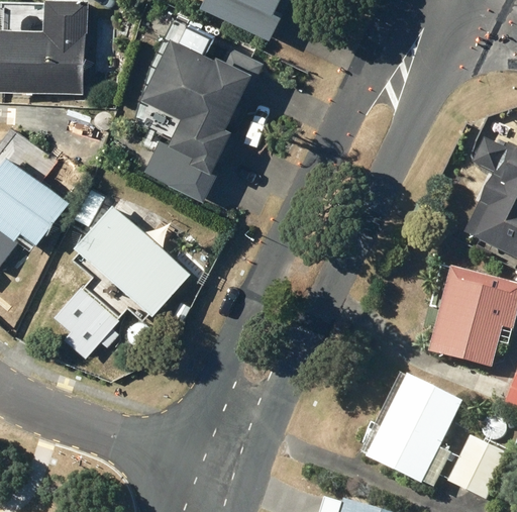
[(0,30),(0,91),(83,95),(87,2),(44,0),(43,32),(0,30)]
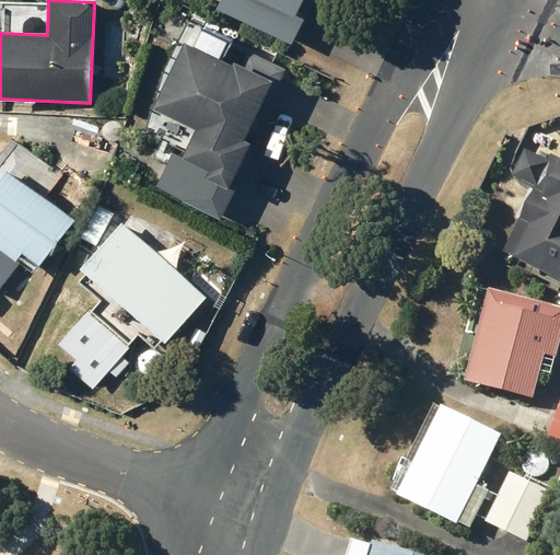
[(219,0),(216,7),(291,45),(313,0),(219,0)]
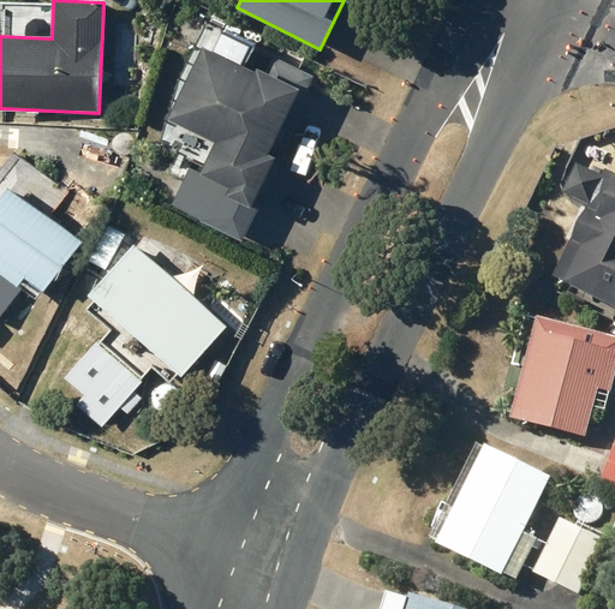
[(168,117),(215,138),(199,173),(203,174),(198,185),(258,213),(285,155),(281,154),(296,123),(291,120),(311,77),(272,59),(266,72),(257,67),(256,71),(201,46),(168,117)]
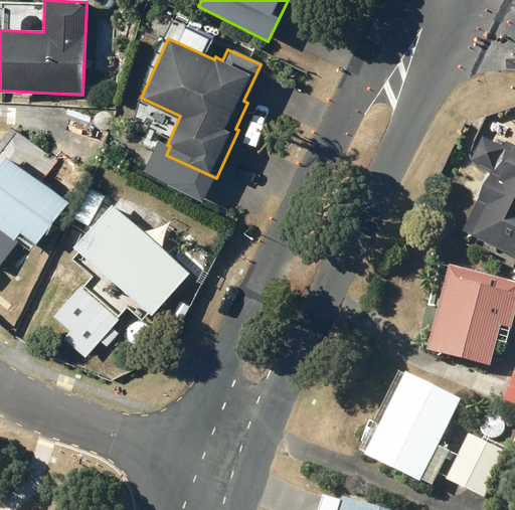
[(471,161),(491,172),(461,229),(514,257),(514,146),(507,142),(503,149),(482,139),(471,161)]
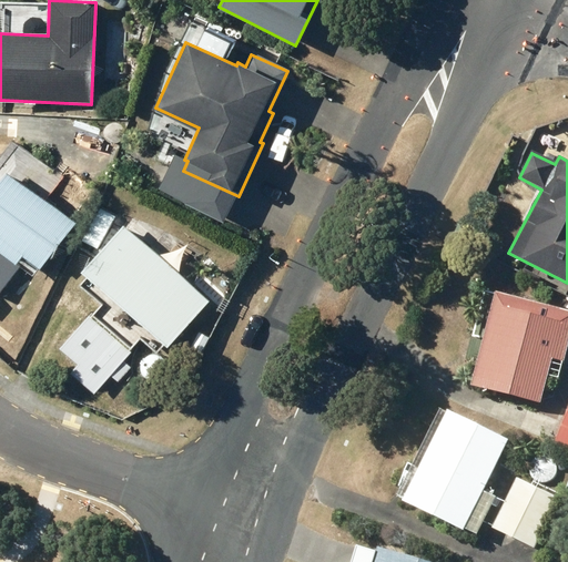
[(0,251),(16,264),(22,255),(40,269),(74,225),(7,173),(0,181),(0,251)]
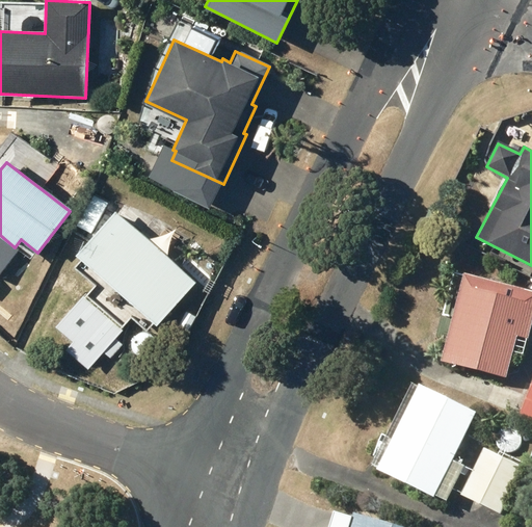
[(76,256),(156,326),(193,284),(113,213),(76,256)]
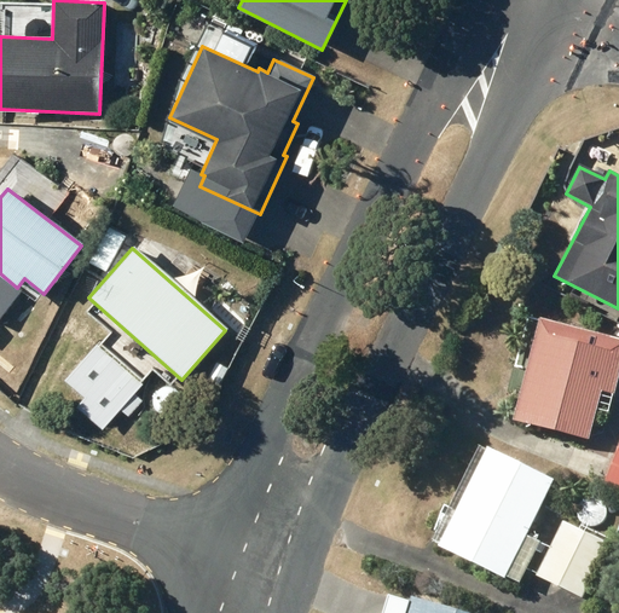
[(618,340),(539,319),(513,420),(588,439),(596,410),(607,412),(618,366),(618,340)]
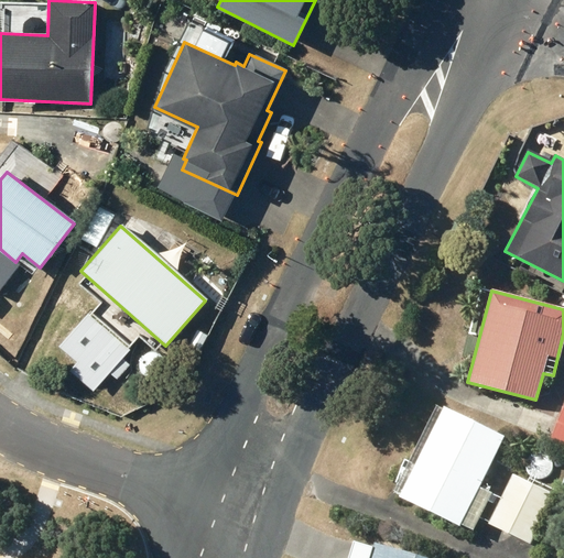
[(444,407),(400,494),(470,531),(490,493),(478,487),(503,437),(444,407)]
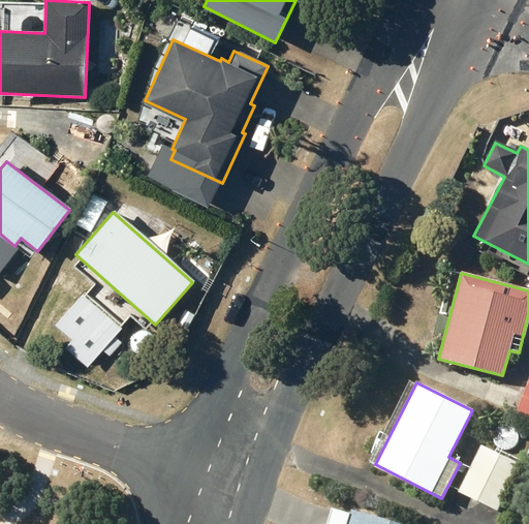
[(528,383),(516,413),(528,419),(528,383)]
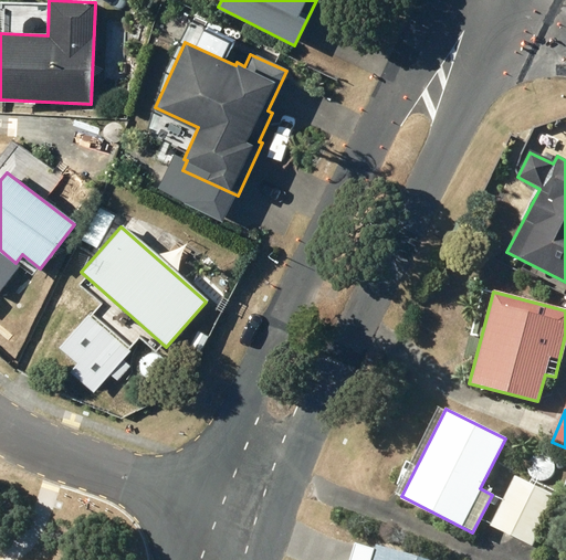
[(515,477),(490,526),(532,548),(557,499),(515,477)]
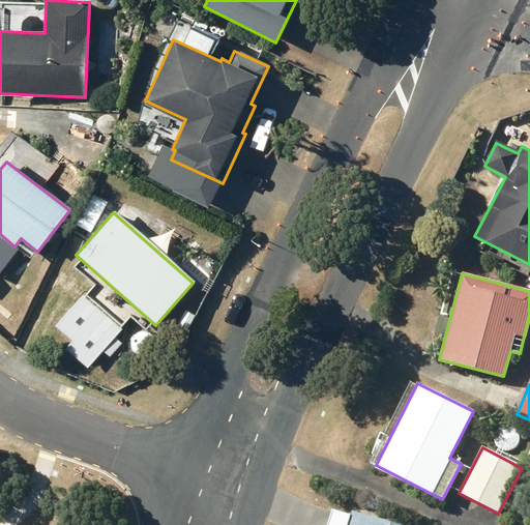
[(405,524),(353,508),(348,524),(405,524)]
